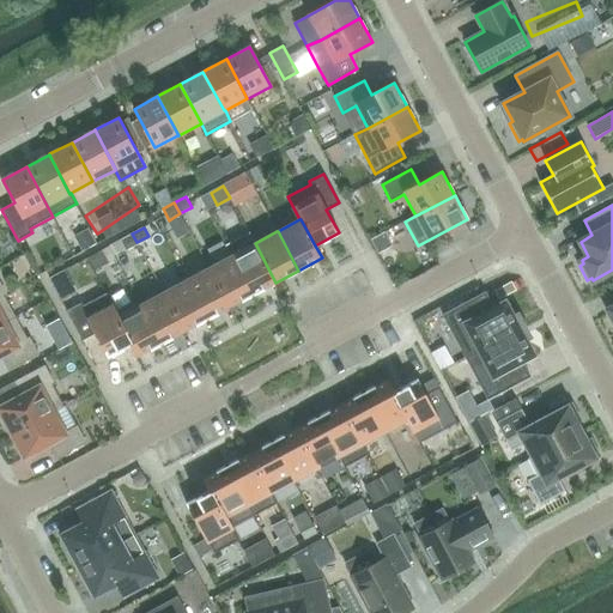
[(125,248),(137,242),(132,234),(120,240),(125,248)]
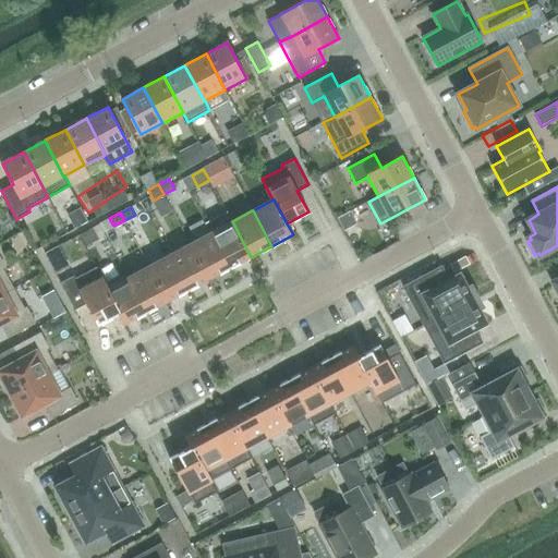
[(211,232),(230,268),(251,257),(232,221),(231,222),(211,232)]
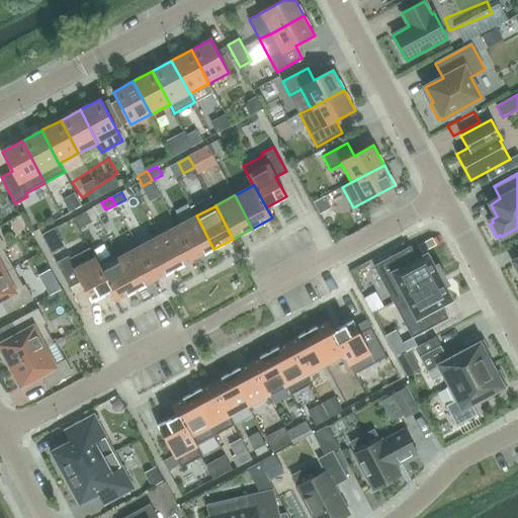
[(86,213),(76,219),(81,227),(90,222),(86,213)]
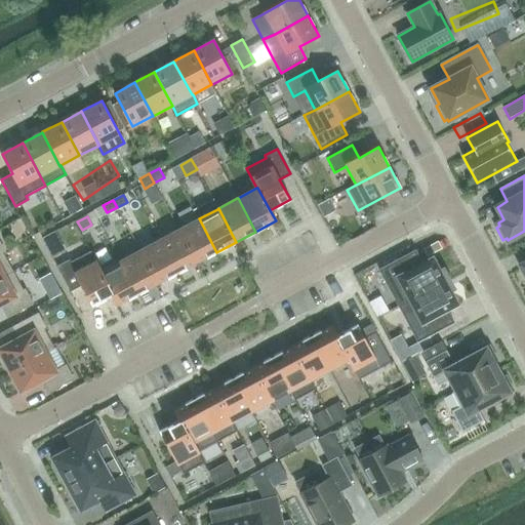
[(198,219),(179,230),(197,264),(216,252),(199,218),(198,219)]
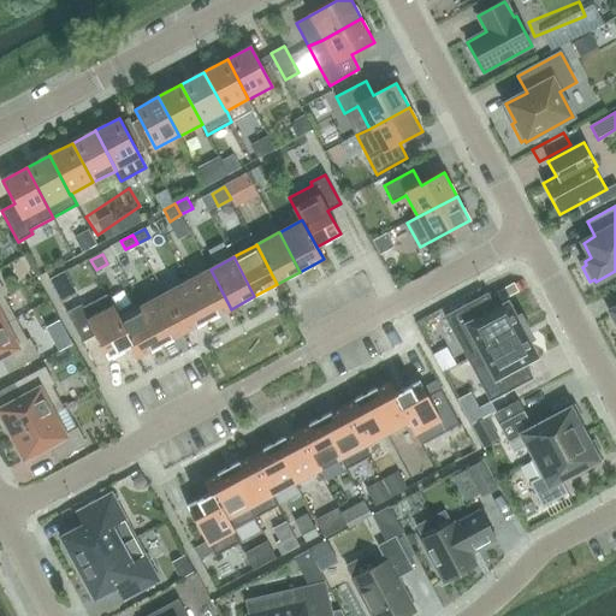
[(211,270),(188,282),(208,321),(231,309),(211,270)]
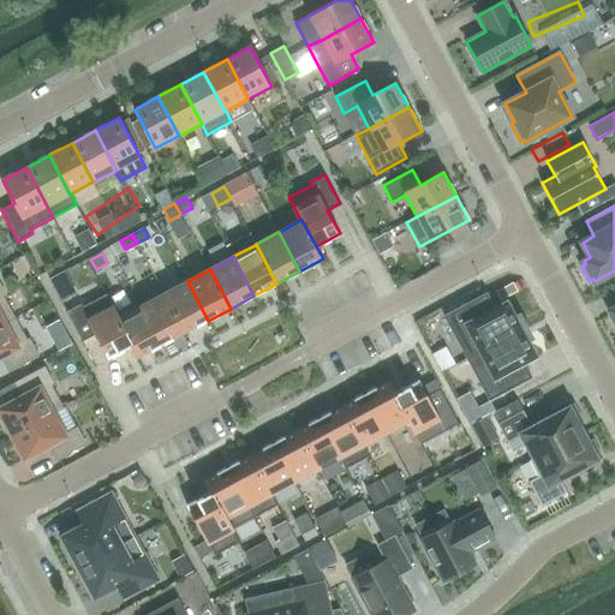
[(187,281),(165,293),(185,333),(208,321),(187,281)]
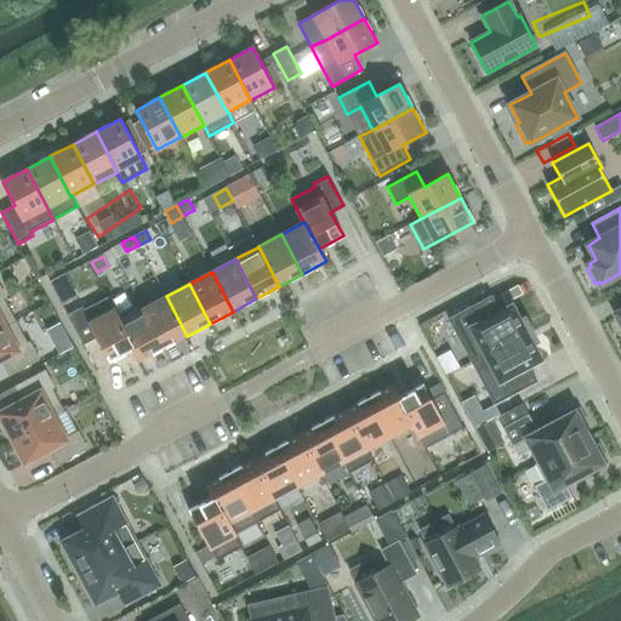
[(0,329),(16,322),(4,298),(6,297),(0,285),(0,329)]
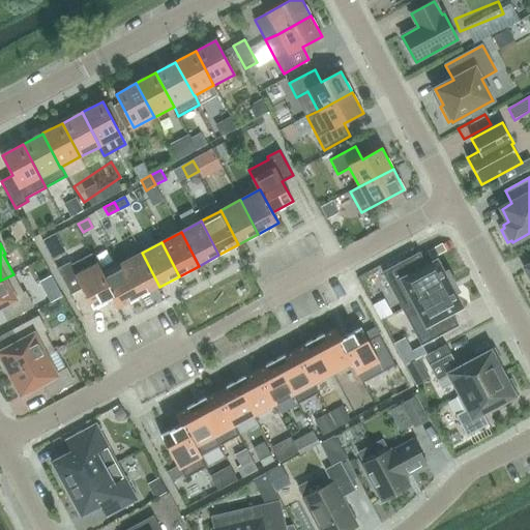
[(159,287),(142,253),(122,263),(140,297),(141,297),(159,287)]
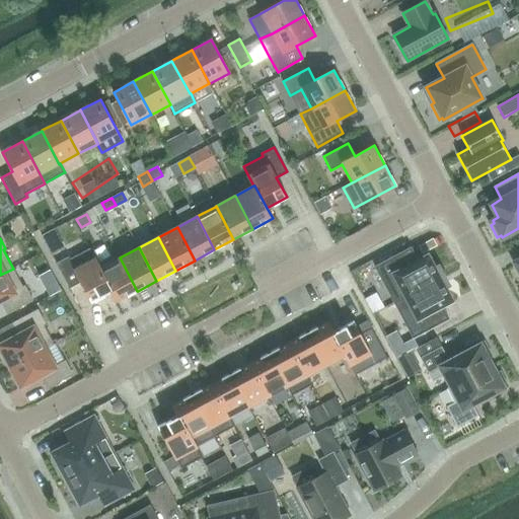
[(394,302),(444,276),(439,266),(435,268),(428,254),(418,260),(411,247),(375,267),(394,302)]
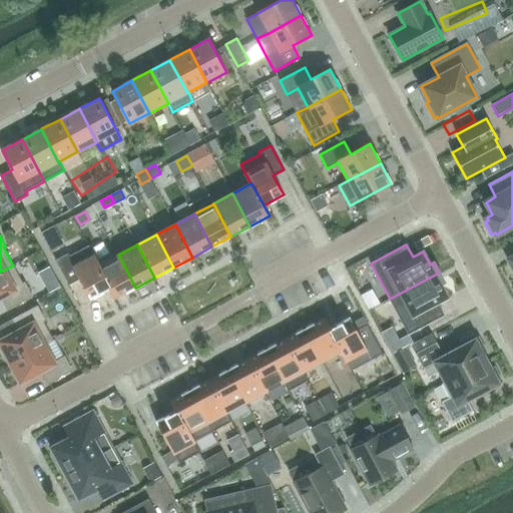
[(91,299),(110,288),(111,288),(98,266),(99,265),(94,254),(89,245),(69,255),(68,253),(56,261),(69,285),(80,279),(91,299)]
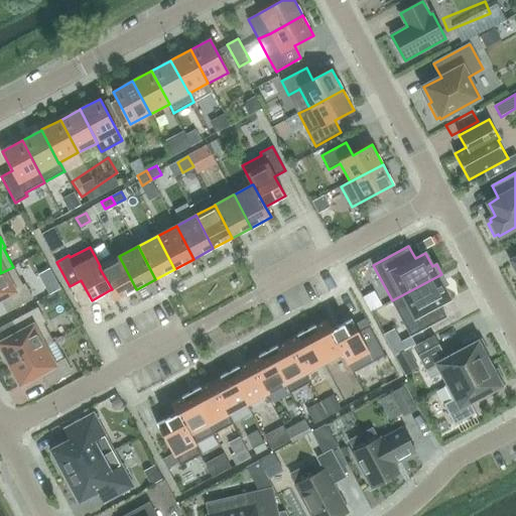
[(356,303),(376,294),(358,255),(338,264),(356,303)]
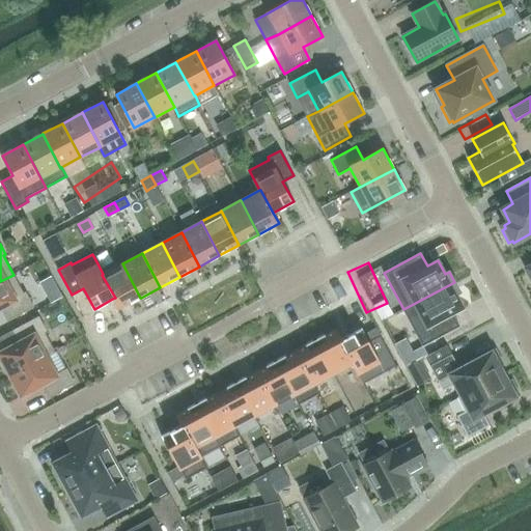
[(122,263),(103,274),(102,275),(115,298),(114,298),(119,309),(140,298),(122,263)]
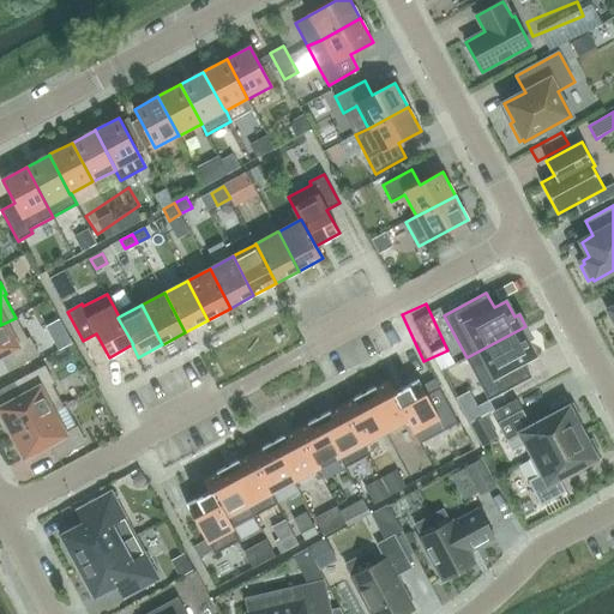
[(16,318),(0,325),(0,356),(1,356),(8,371),(38,355),(30,338),(28,341),(16,318)]
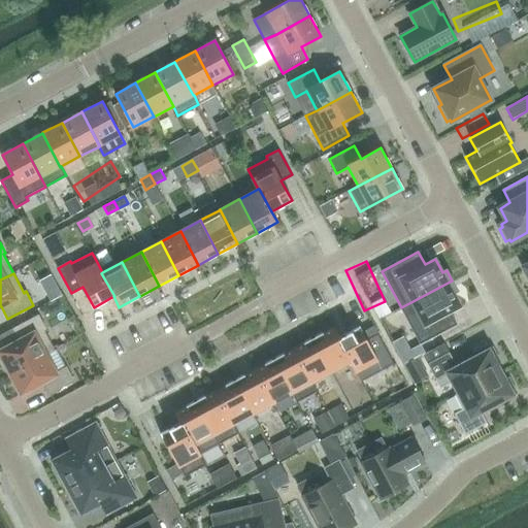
[(452,281),(401,307),(421,344),(457,325),(451,311),(461,306),(454,293),(457,291),(452,281)]
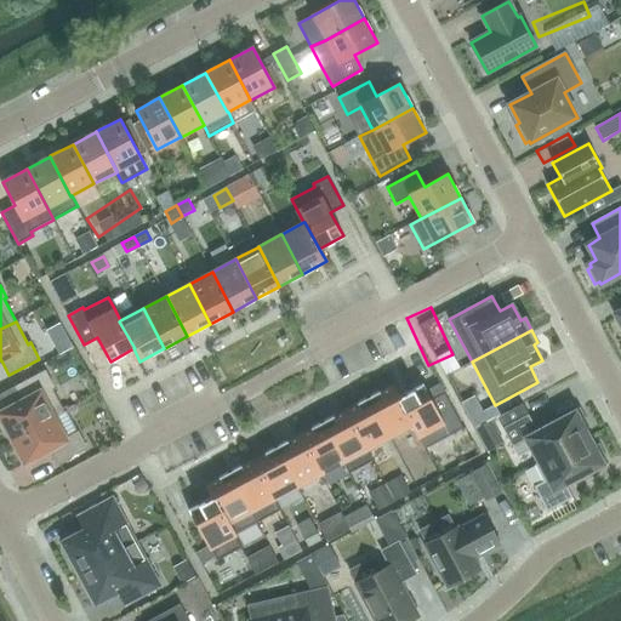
[(455,358),(432,370),(450,403),(473,391),(455,358)]
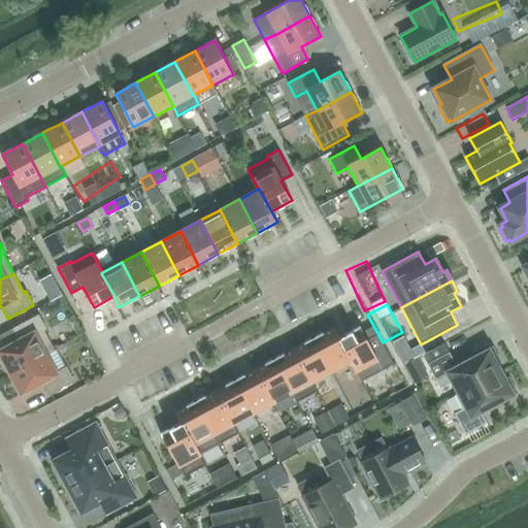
[(44,354),(45,355),(55,351),(54,350),(43,330),(46,329),(38,315),(13,329),(20,341),(0,352),(5,361),(4,361),(5,362),(9,369),(9,371),(10,370),(11,372),(44,354)]
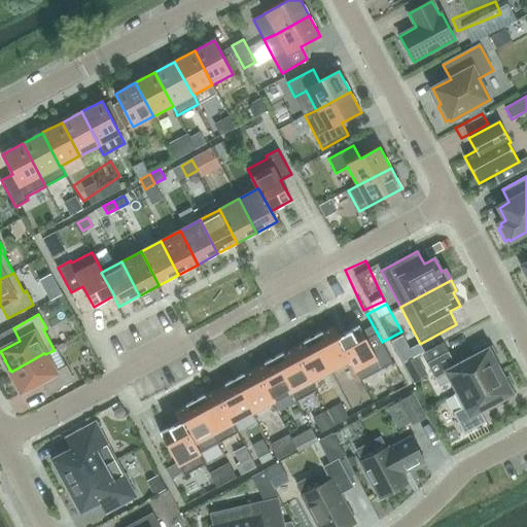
[(314,337),(313,338),(331,372),(331,371),(350,361),(351,360),(339,338),(334,326),(314,337)]
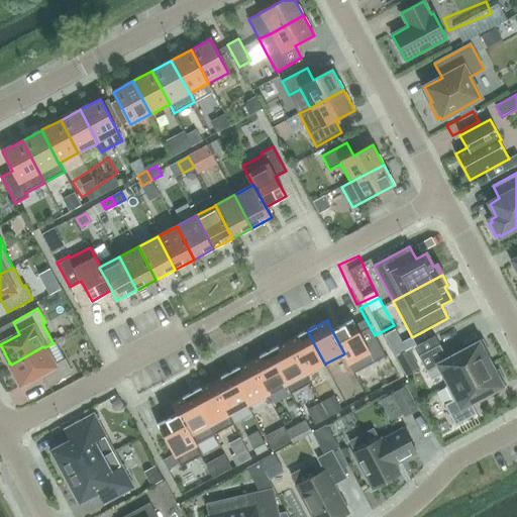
[(351,320),(332,331),(344,353),(343,354),(353,374),(386,356),(370,327),(358,333),(355,326),(351,320)]
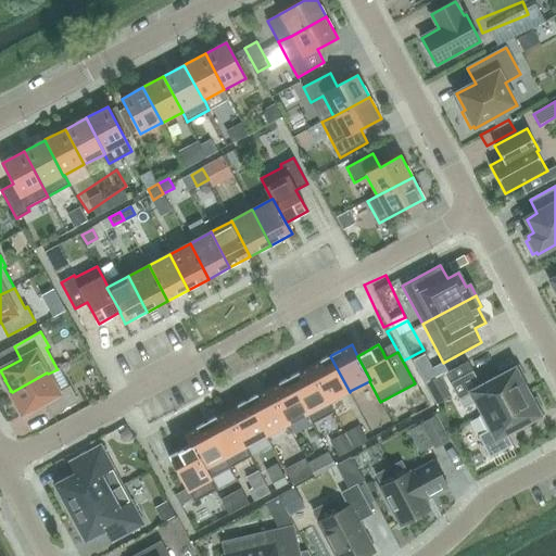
[(329,403),(350,392),(330,356),(310,367),(329,403)]
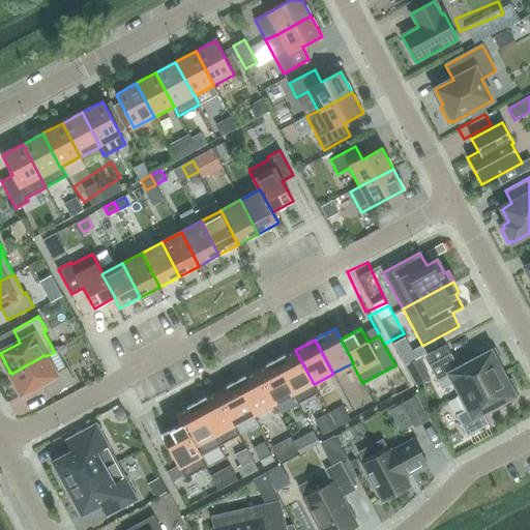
[(400,344),(389,351),(400,367),(411,361),(400,344)]
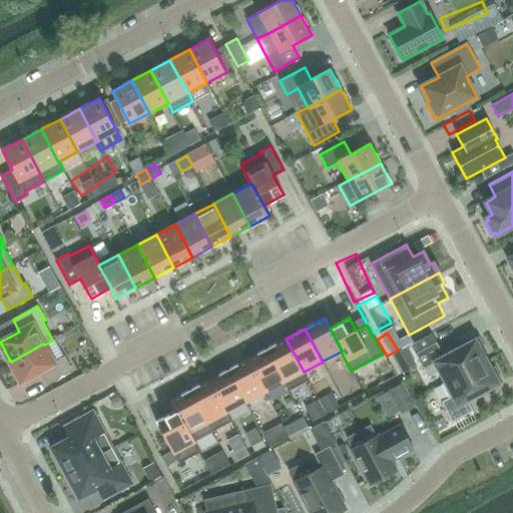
[(440,372),(445,383),(486,361),(483,354),(486,352),(479,338),(444,357),(437,342),(415,354),(428,378),(440,372)]
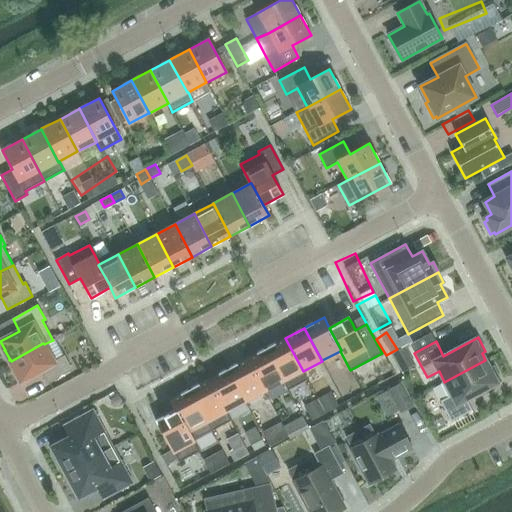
[(308,379),(303,371),(285,338),(266,348),(284,381),(283,381),(288,390),(308,379)]
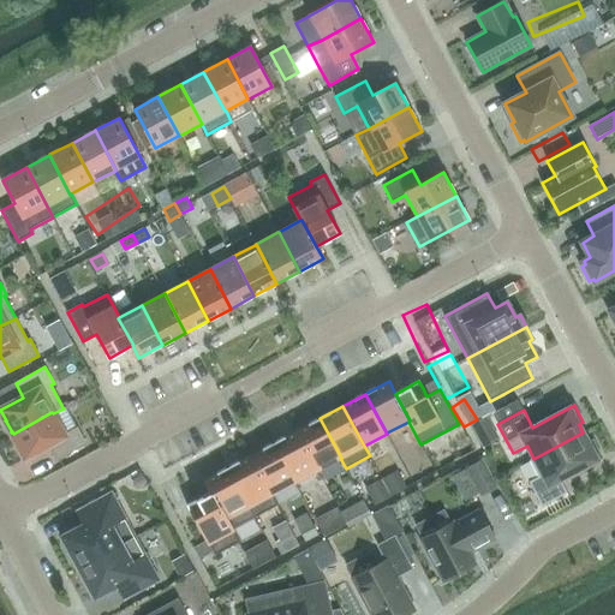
[(52,412),(13,434),(13,436),(15,437),(19,446),(18,446),(19,447),(21,447),(25,458),(48,446),(57,460),(87,445),(77,428),(64,435),(53,413),(52,412)]
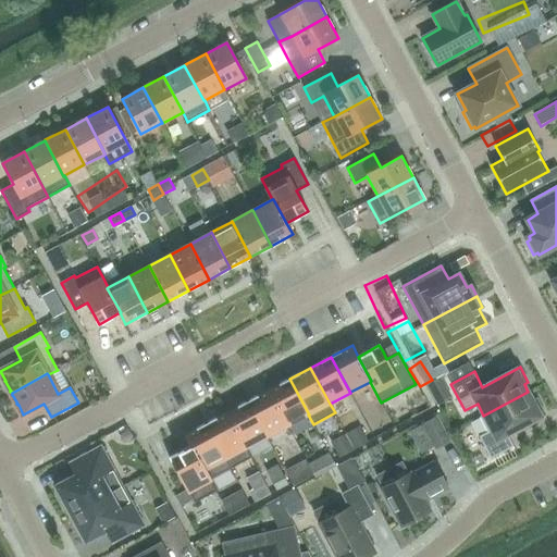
[(288,380),(269,390),(288,425),(308,415),(309,415),(289,379),(288,380)]
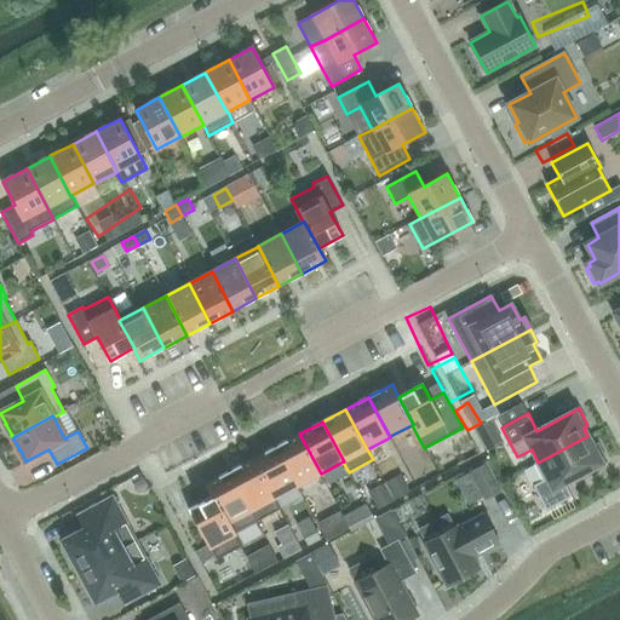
[(276,447),(298,486),(320,474),(321,474),(299,434),(299,435),(276,447)]
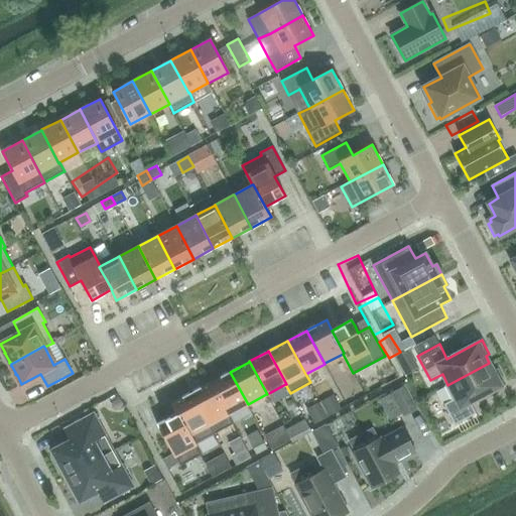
[(489,363),(447,385),(444,386),(444,387),(452,400),(443,404),(455,424),(476,413),(471,403),(505,384),(498,370),(494,372),(490,364),(489,363)]
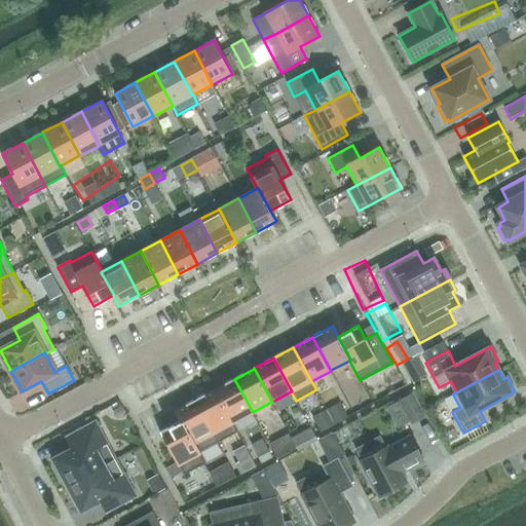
[(216,389),(215,389),(233,423),(233,422),(253,412),(234,379),(216,389)]
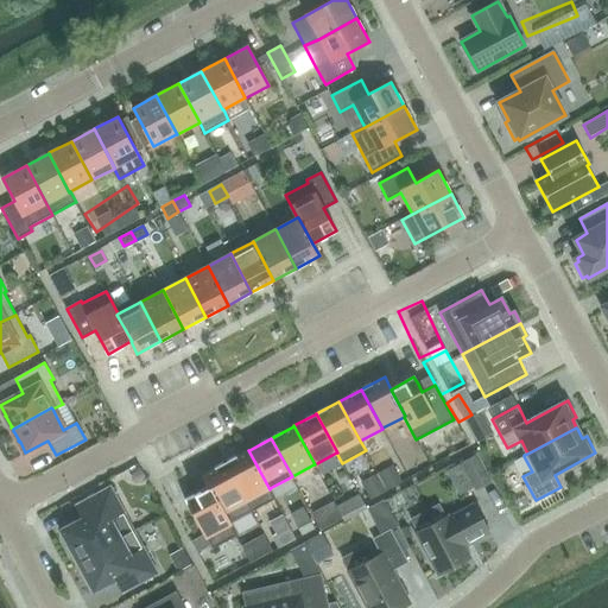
[(276,499),(270,488),(270,489),(248,450),(226,462),(252,512),(276,499)]
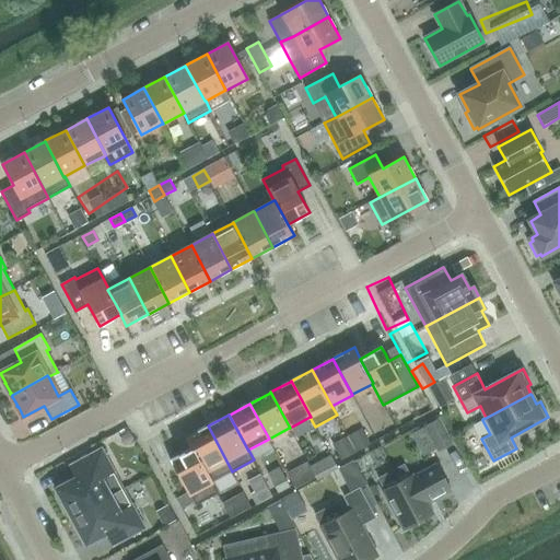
[(454,444),(441,418),(424,427),(438,453),(454,444)]
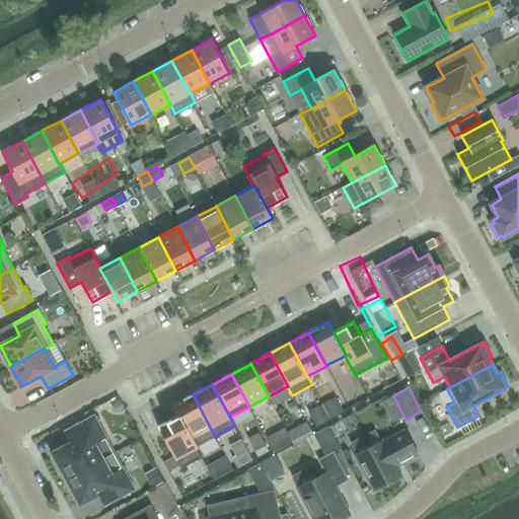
[(172,405),(178,416),(180,418),(196,447),(197,447),(215,437),(193,394),(192,395),(172,405)]
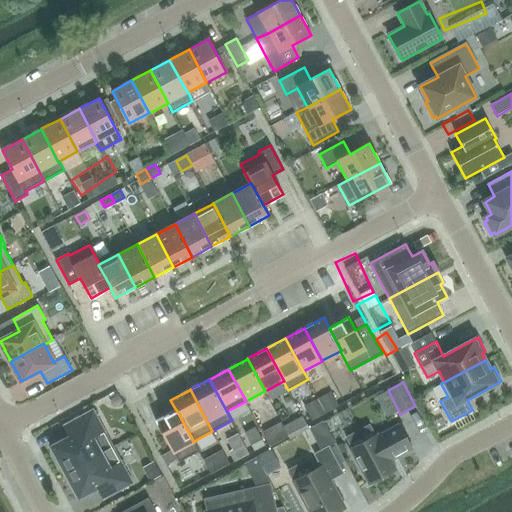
[(52,456),(62,474),(113,446),(93,409),(68,423),(74,435),(52,447),(54,450),(52,456)]
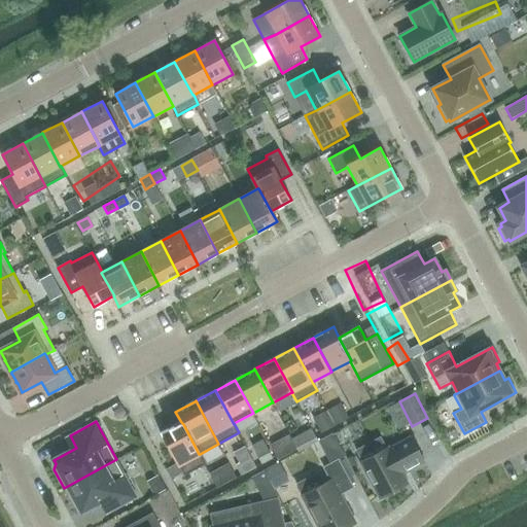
[(206,464),(200,454),(199,454),(183,424),(181,422),(162,433),(177,463),(182,472),(184,476),(206,464)]
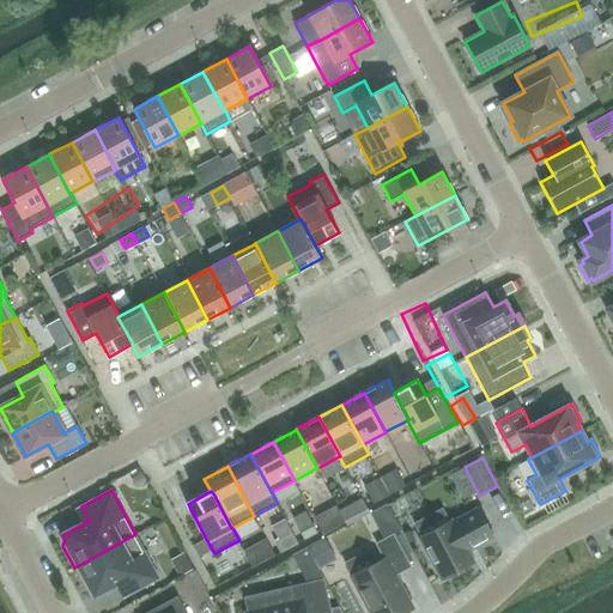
[(320,502),(302,510),(309,526),(327,517),(320,502)]
